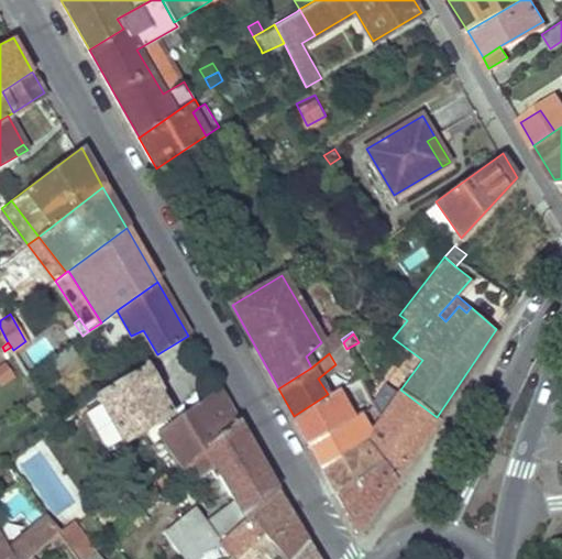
[(18,373),(8,358),(0,362),(0,376),(3,383),(18,373)]
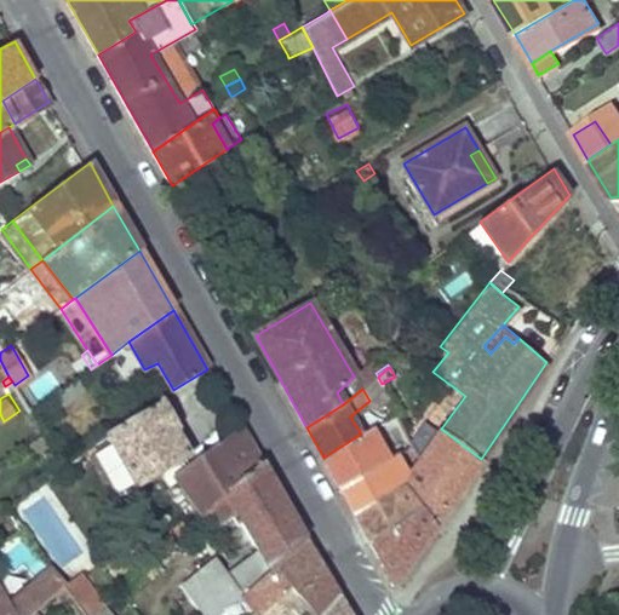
[(109,436),(97,443),(126,492),(171,464),(177,472),(193,463),(188,454),(175,430),(177,429),(161,402),(107,432),(109,436)]
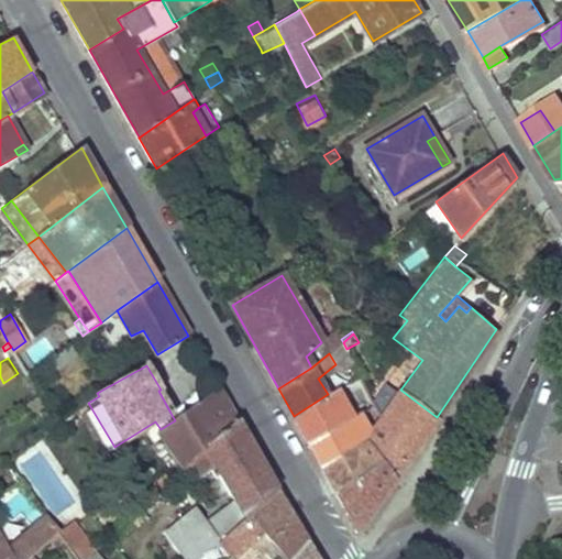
[(175,420),(161,429),(186,468),(204,451),(204,448),(238,422),(219,390),(175,420)]
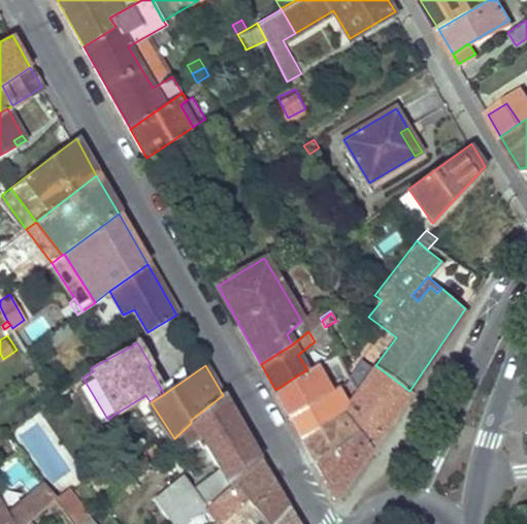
[(307,369),(275,390),(290,415),(331,391),(316,365),(307,369)]
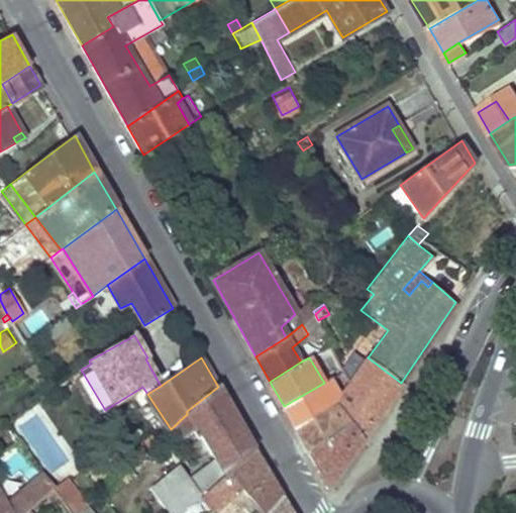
[(341,397),(337,403),(353,424),(364,438),(401,383),(368,357),(350,383),(341,397)]
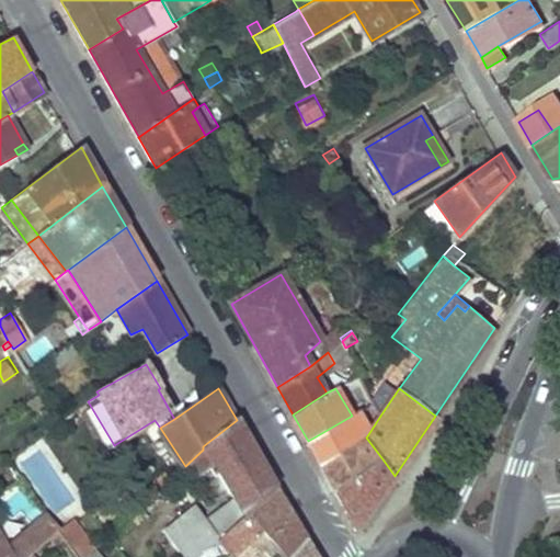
[(50,411),(46,404),(40,408),(45,416),(50,411)]
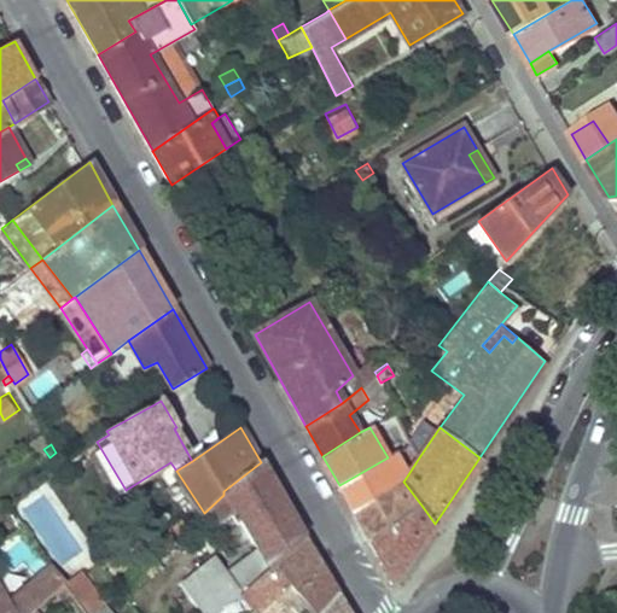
[(388,457),(339,485),(355,513),(403,482),(408,474),(395,453),(388,457)]
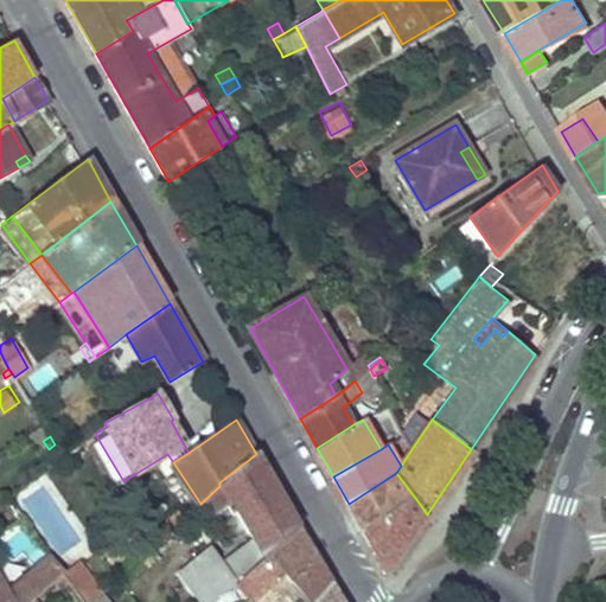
[(201,504),(193,510),(199,517),(211,507),(217,514),(233,504),(254,539),(222,562),(210,546),(180,571),(204,601),(214,601),(227,590),(236,582),(299,530),(256,454),(219,482),(219,486),(201,504)]
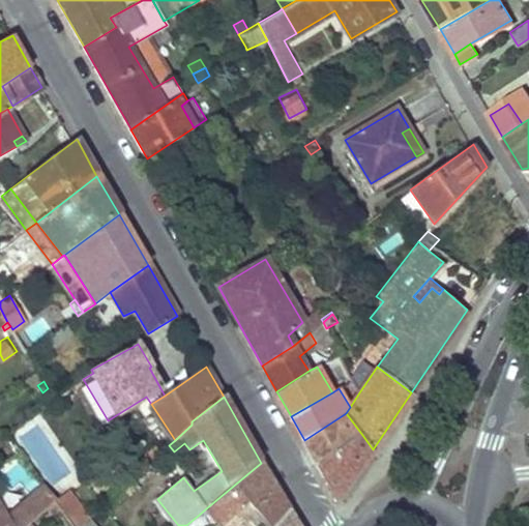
[(346,413),(304,440),(318,463),(362,435),(346,413)]
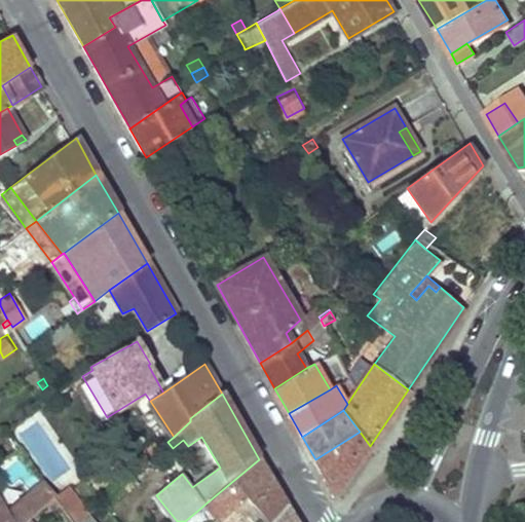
[(360,432),(315,459),(336,494),(370,446),(360,432)]
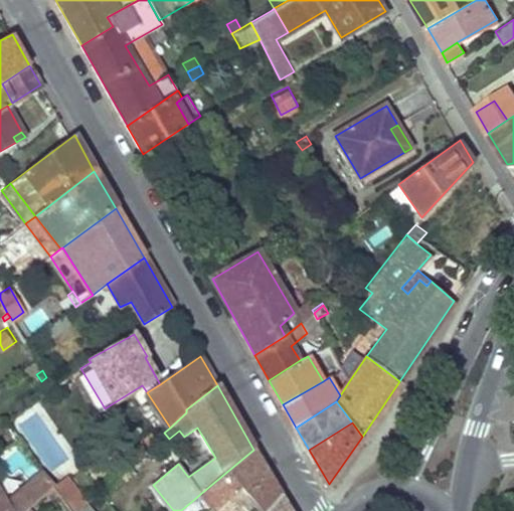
[(8,426),(0,431),(0,435),(2,438),(12,433),(8,426)]
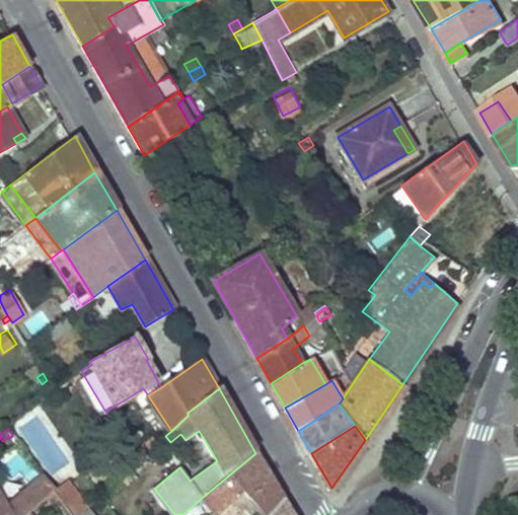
[(154,434),(139,447),(145,455),(160,441),(154,434)]
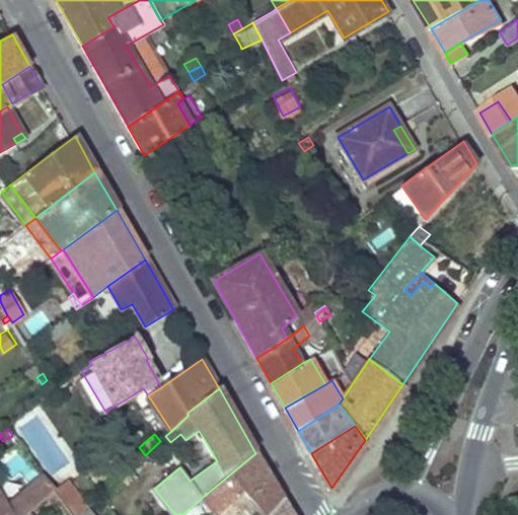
[(139,447),(129,456),(135,464),(145,455),(139,447)]
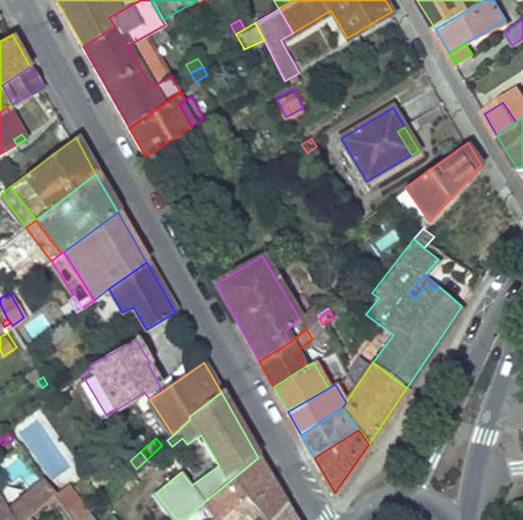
[(258,458),(204,503),(219,519),(218,519),(219,519),(236,506),(247,499),(264,519),(265,519),(284,500),(258,458)]
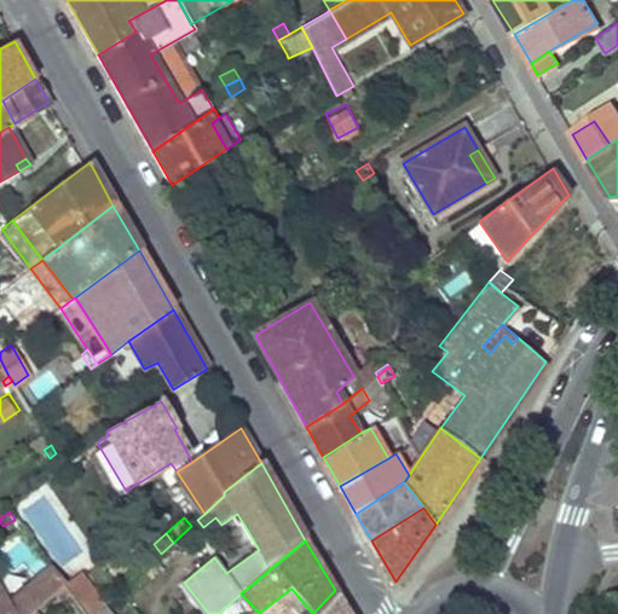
[(26,562),(21,567),(26,573),(32,569),(26,562)]
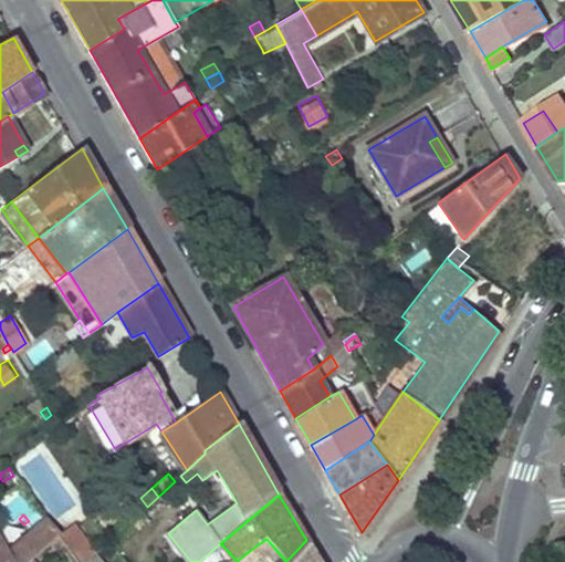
[(0,561),(25,561),(29,560),(34,555),(53,539),(60,532),(50,518),(49,518),(8,551),(0,538),(0,561)]
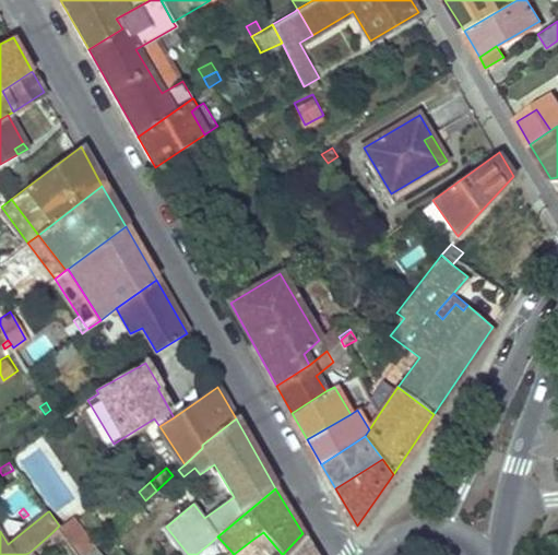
[(68,520),(59,526),(64,533),(80,554),(86,554),(94,548),(73,516),(68,520)]
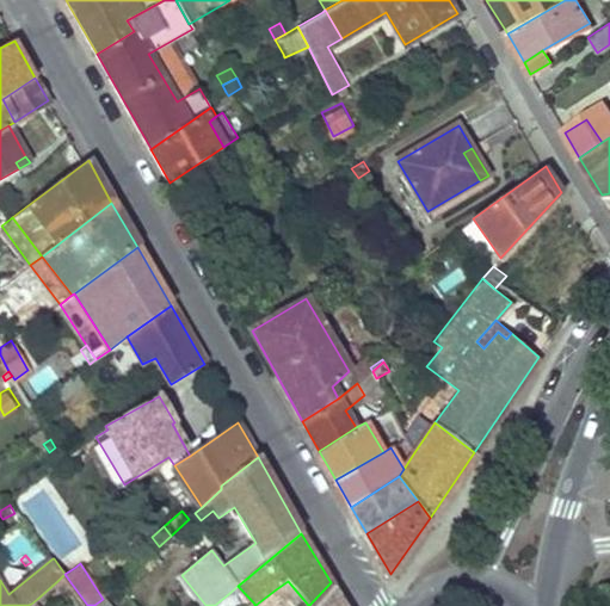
[(65,574),(57,581),(63,588),(71,582),(65,574)]
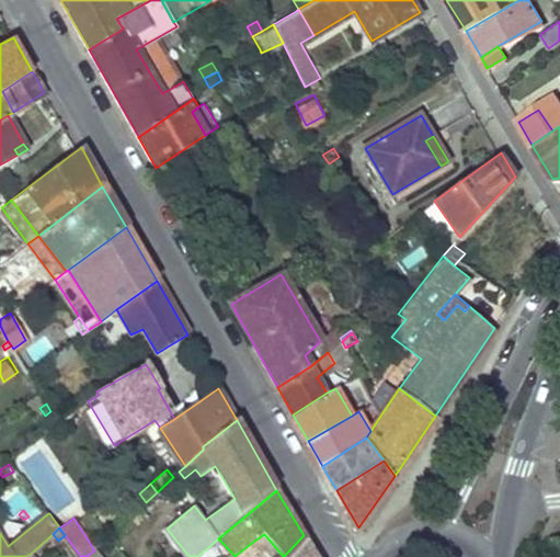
[(283,556),(264,534),(253,542),(264,555),(265,556),(316,556),(304,535),(284,556),(283,556)]
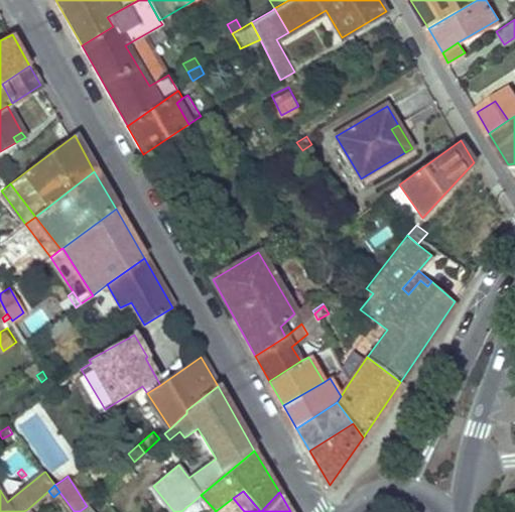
[(201,495),(192,502),(200,511),(201,511),(216,511),(201,495)]
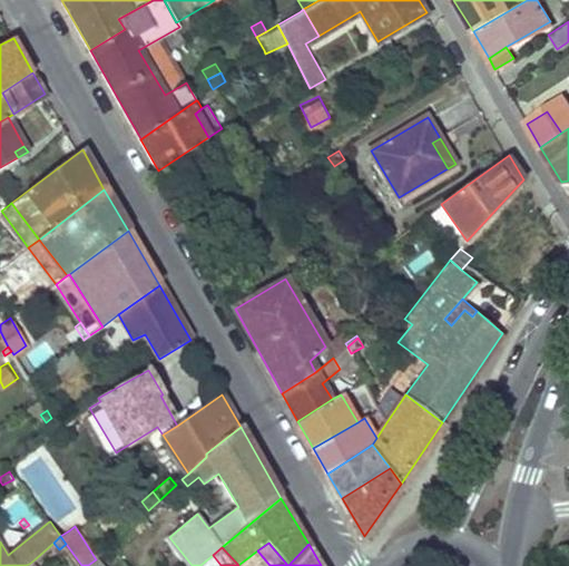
[(257,550),(238,565),(266,565),(268,564),(257,550)]
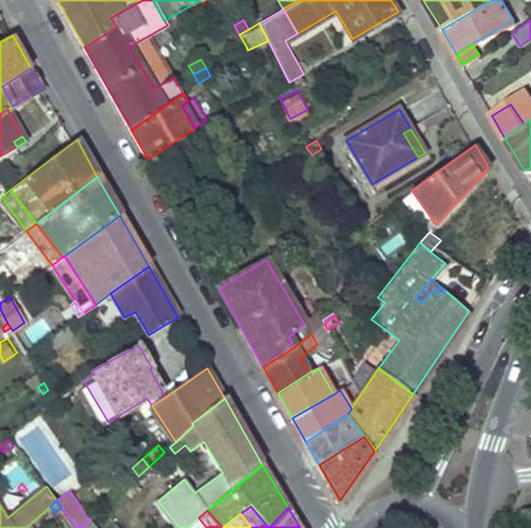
[(187,527),(203,527),(206,527),(198,518),(187,527)]
